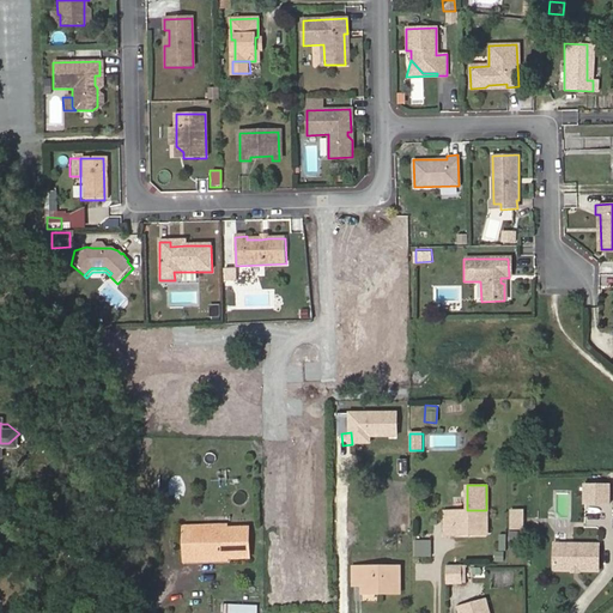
[(606,485),(581,485),(581,504),(606,504),(606,485)]
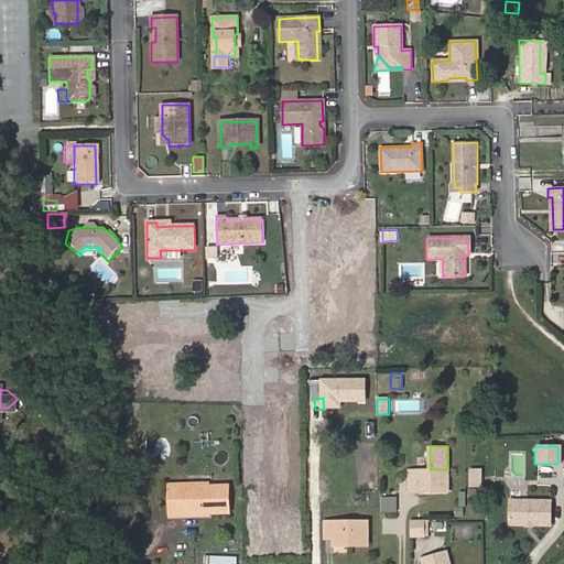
[(420,491),(420,469),(410,469),(410,491),(420,491)]
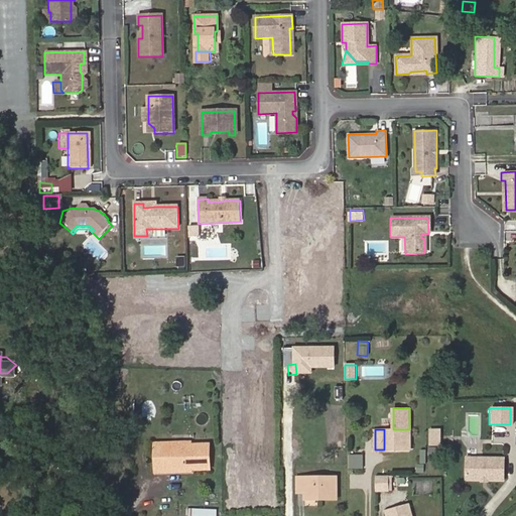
[(384,429),(384,449),(409,448),(409,429),(393,429),(384,429)]
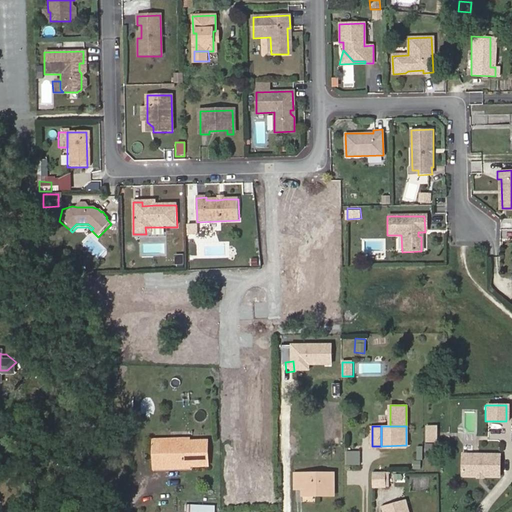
[(208,467),(209,440),(154,440),(154,467),(208,467)]
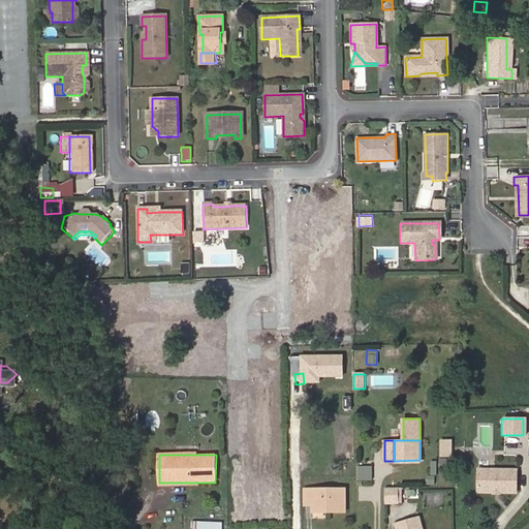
[(359,480),(374,480),(374,465),(359,465),(359,480)]
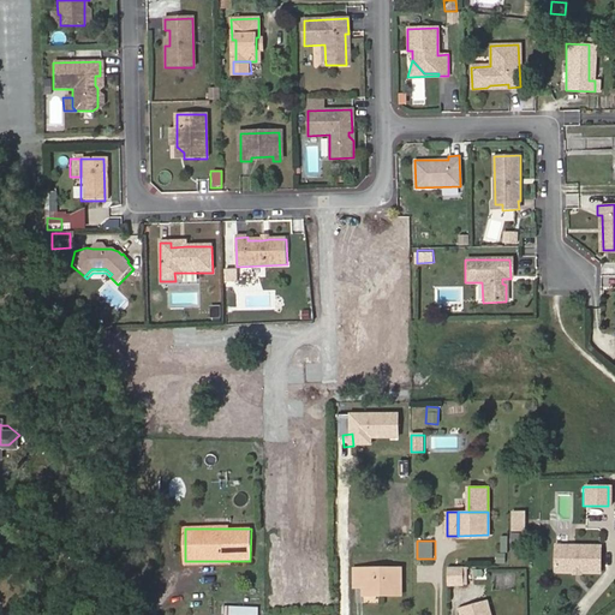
[(599,550),(553,551),(554,579),(599,578),(599,550)]
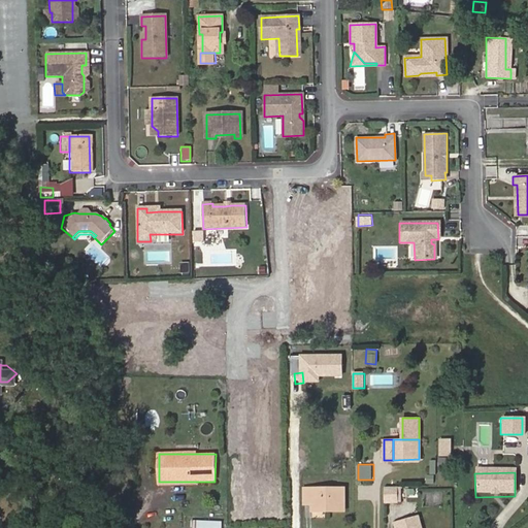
[(395,507),(395,485),(383,486),(382,507),(395,507)]
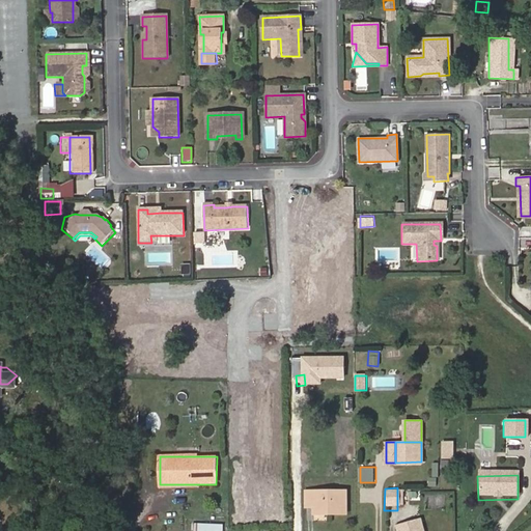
[(346,490),(314,490),(314,507),(314,514),(347,514),(346,490)]
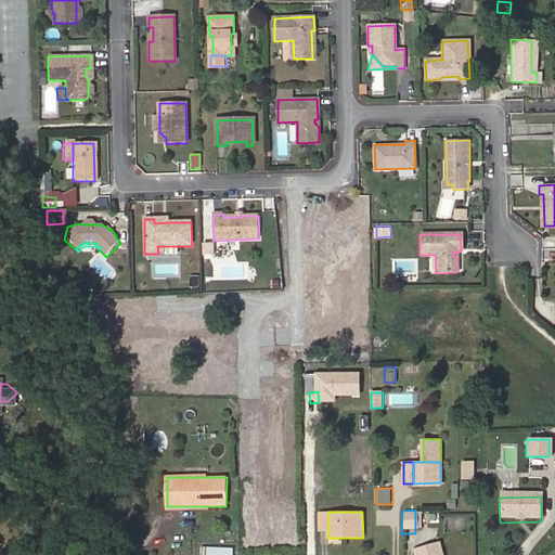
[(440,554),(437,541),(412,547),(413,554),(440,554)]
